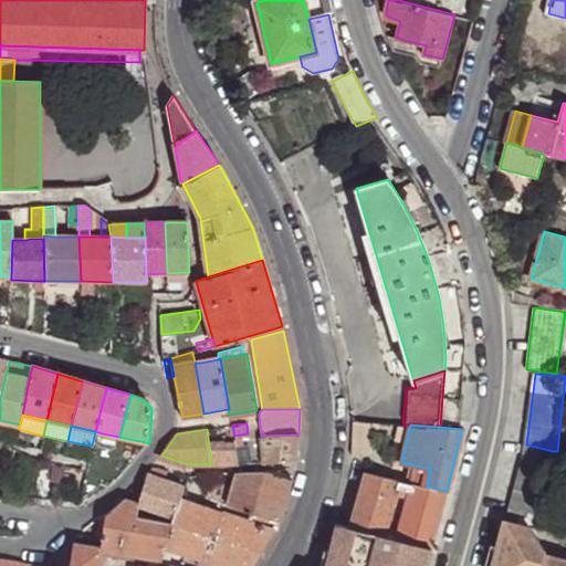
[(128,439),(119,437),(102,433),(95,461),(94,467),(119,472),(122,464),(128,439)]
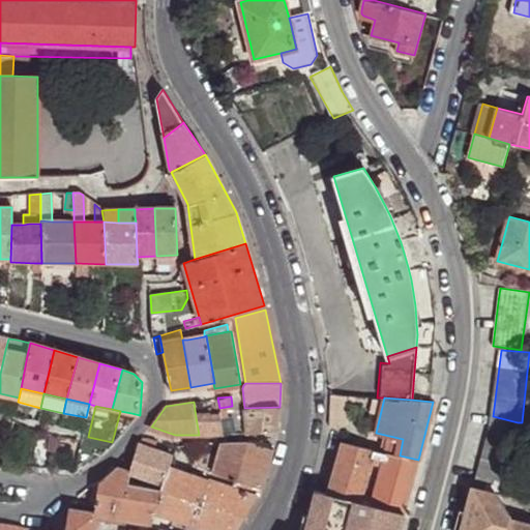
[(280,407),(244,408),(246,434),(277,431),(280,407)]
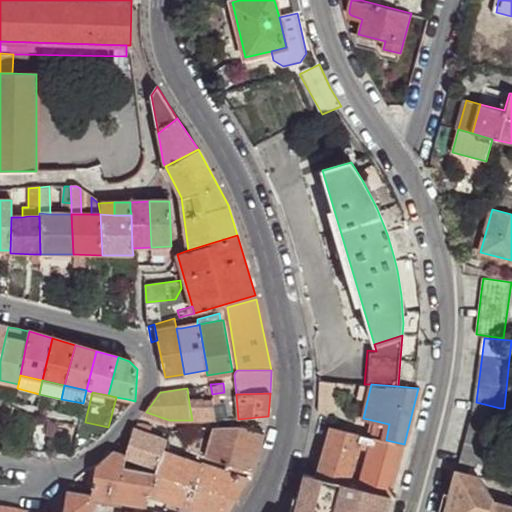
[(127,399),(116,397),(110,420),(127,399)]
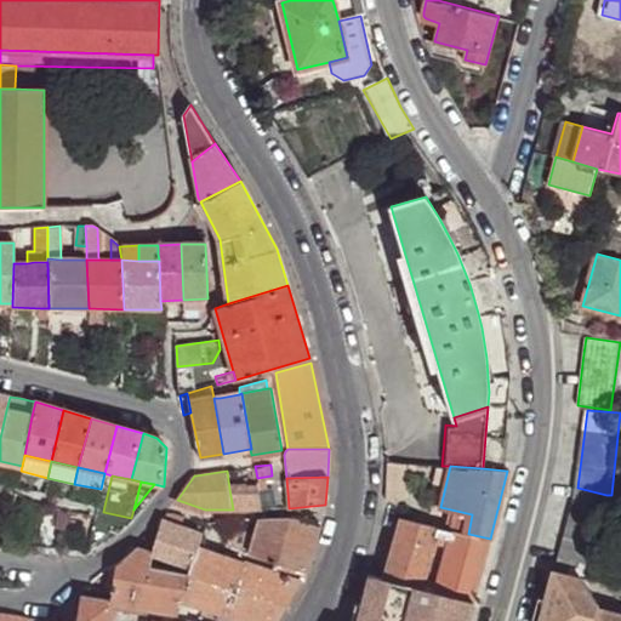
[(576,499),(556,571),(582,580),(585,580),(607,495),(577,488),(576,499)]
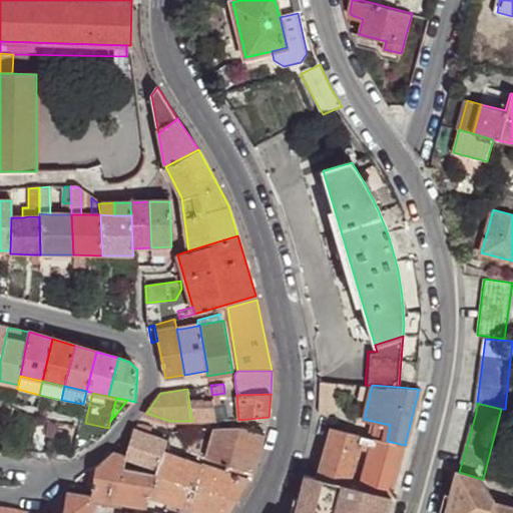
[(213,404),(189,404),(192,421),(217,420),(213,404)]
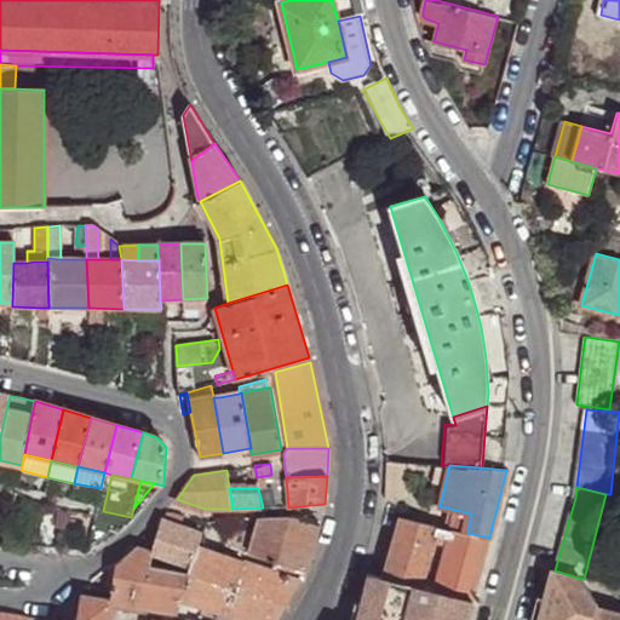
[(275,507),(282,507),(281,488),(273,488),(275,507)]
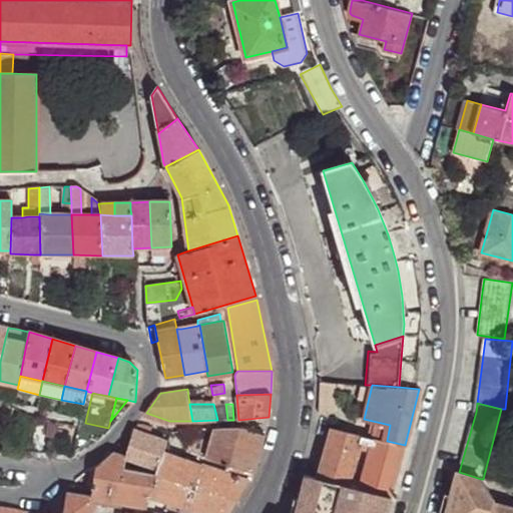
[(138,422),(133,430),(148,435),(151,426),(138,422)]
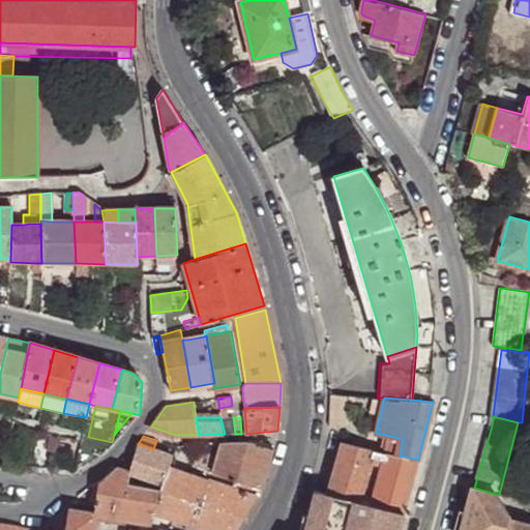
[(112,442),(88,437),(87,443),(111,448),(112,442)]
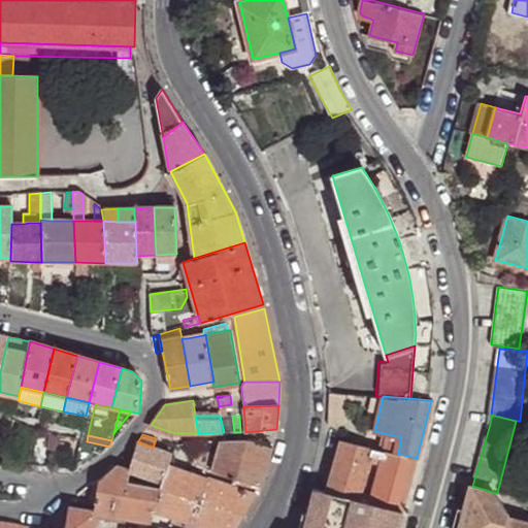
[(251,438),(222,440),(212,469),(233,475),(262,485),(272,447),(251,438)]
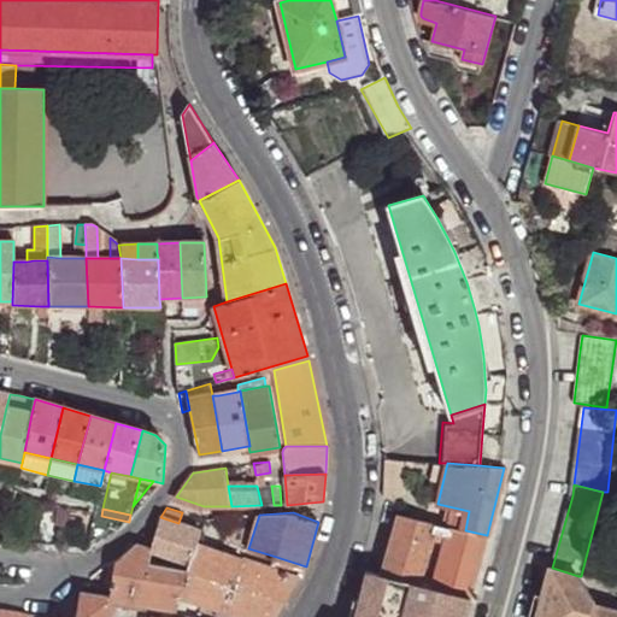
[(398,515),(381,574),(469,597),(470,597),(487,535),(465,530),(398,515)]
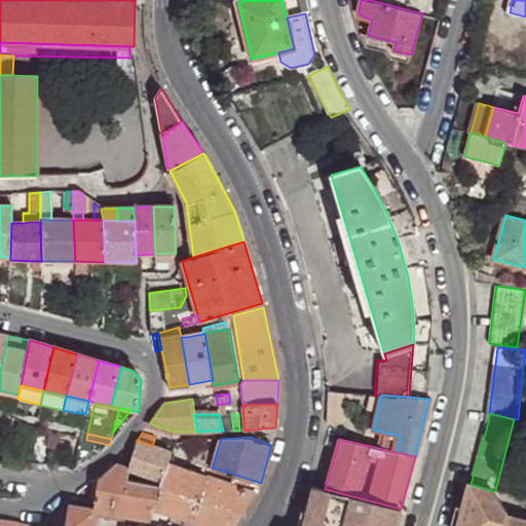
[(152,476),(162,479),(167,463),(172,452),(152,446),(137,441),(128,468),(132,470),(152,476)]
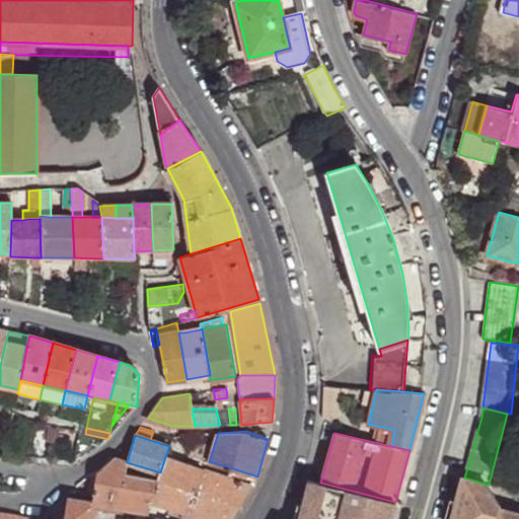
[(191,455),(204,459),(206,453),(193,448),(191,455)]
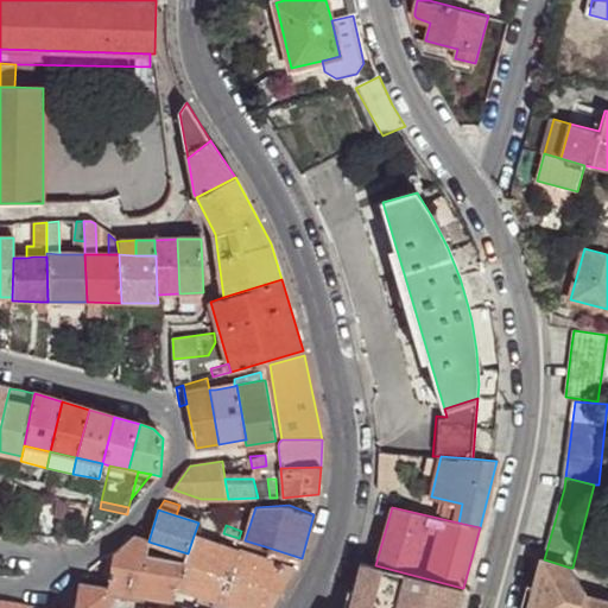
[(181,587),(223,600),(238,549),(194,536),(188,553),(185,562),(178,586),(181,587)]
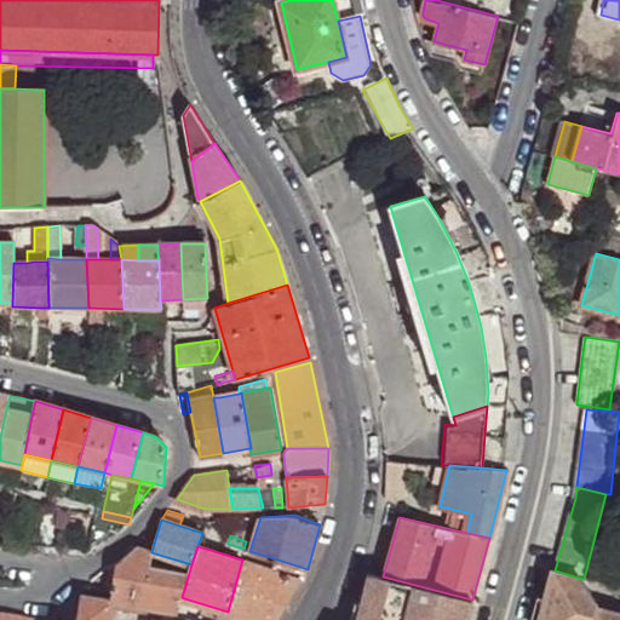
[(116,564),(110,600),(114,600),(113,602),(119,603),(164,610),(178,613),(184,598),(182,597),(189,573),(177,569),(151,564),(155,554),(151,552),(136,547),(116,564)]
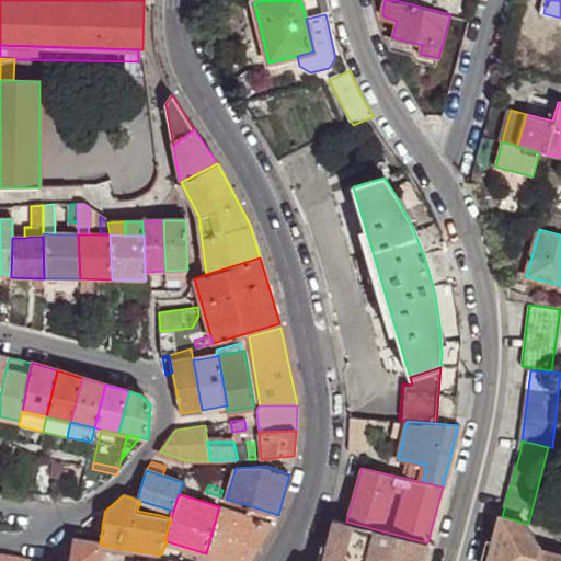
[(273,524),(278,515),(248,505),(244,515),(273,524)]
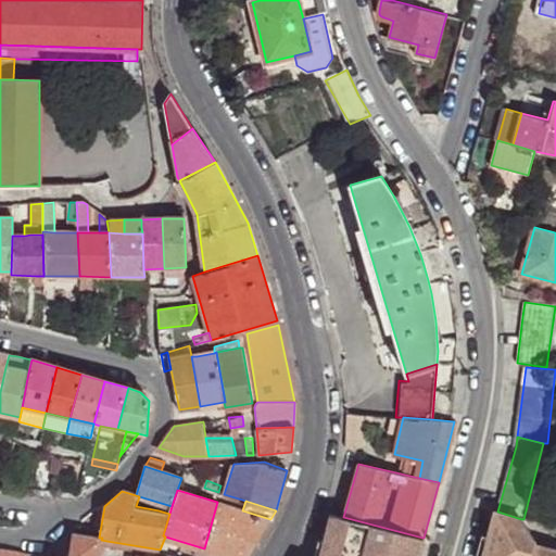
[(228,555),(248,555),(270,519),(242,510),(217,502),(204,548),(228,555)]
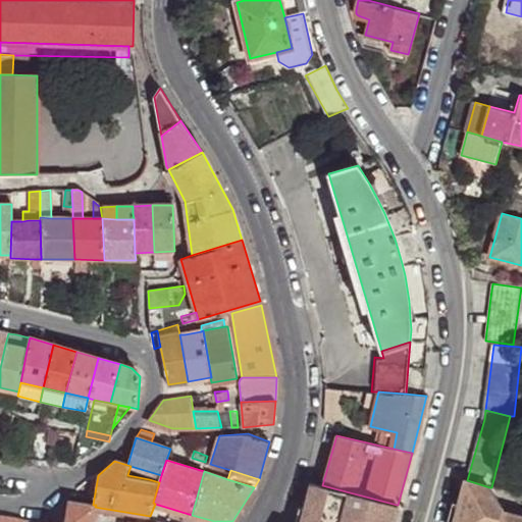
[(149,479),(159,482),(161,475),(151,472),(149,479)]
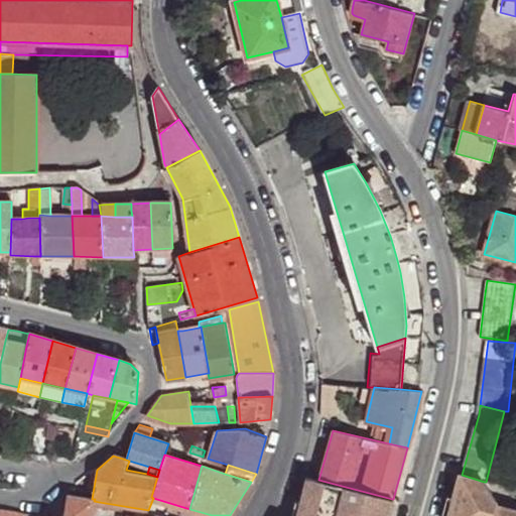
[(484,482),(462,475),(450,515),(495,515),(498,507),(495,507),(497,502),(484,482)]
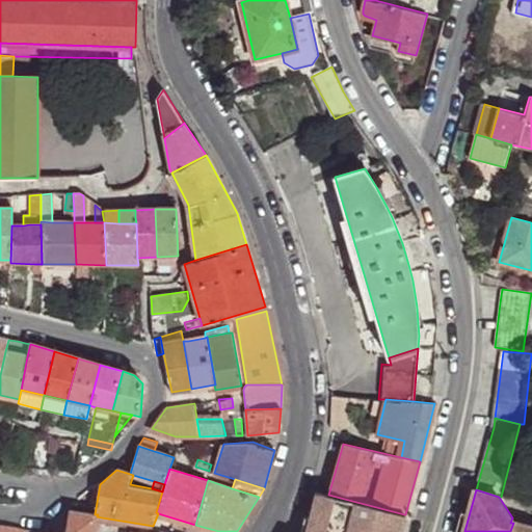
[(318,493),(307,531),(399,531),(404,514),(328,495),(318,493)]
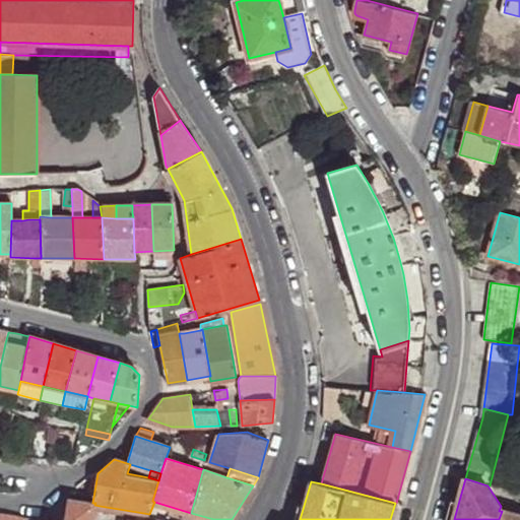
[(63,519),(46,519),(41,519),(40,519),(91,519),(93,512),(94,505),(95,503),(92,503),(67,499),(63,519)]
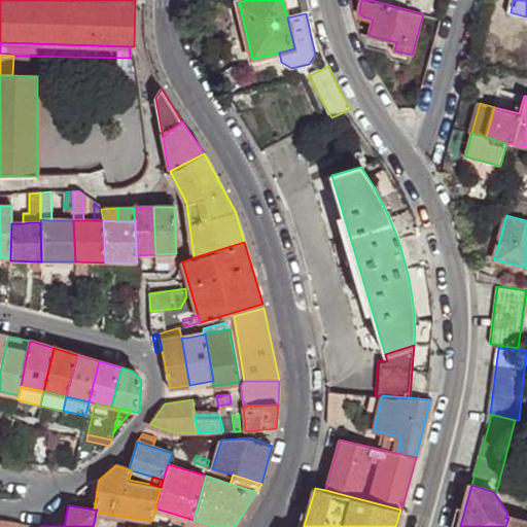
[(0,526),(25,526),(26,523),(0,518),(0,526)]
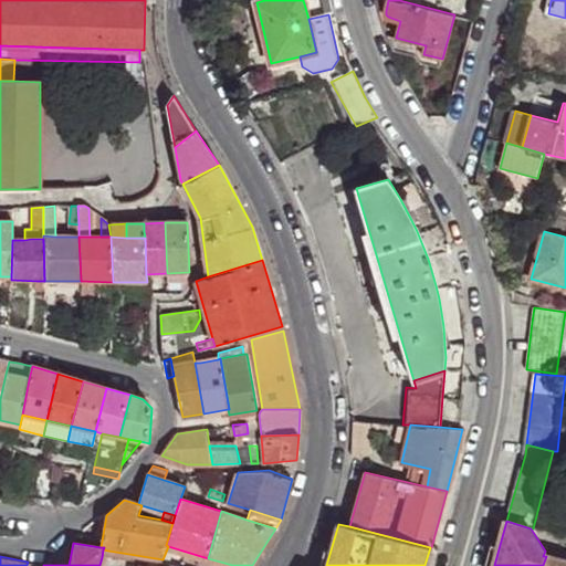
[(565,565),(565,562),(546,556),(543,565),(565,565)]
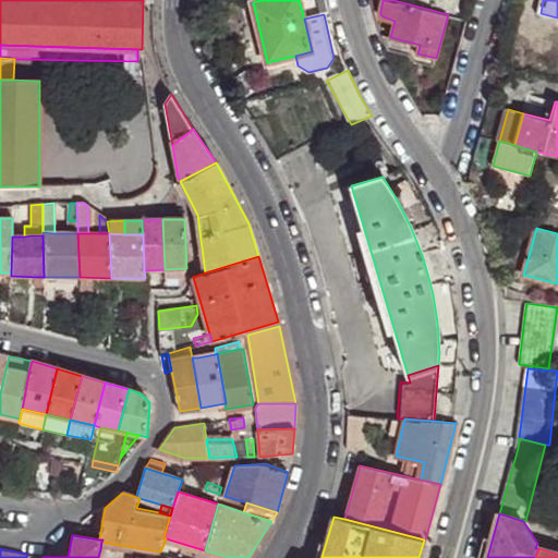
All buildings are outlined.
